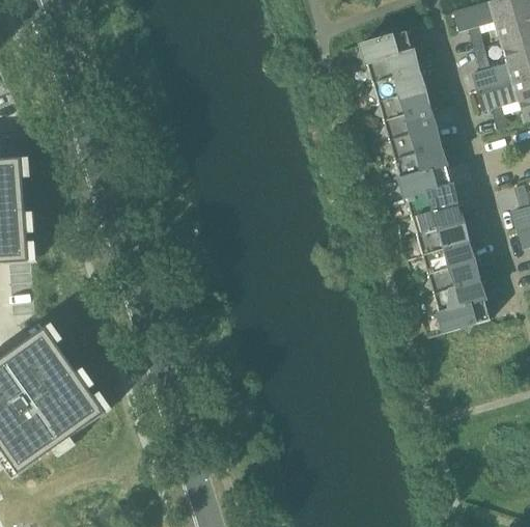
[(477,24),(495,19),(502,40),(522,35),(510,0),(489,0),(453,10),(458,29),(468,27),(474,49),(483,46),(477,24)]
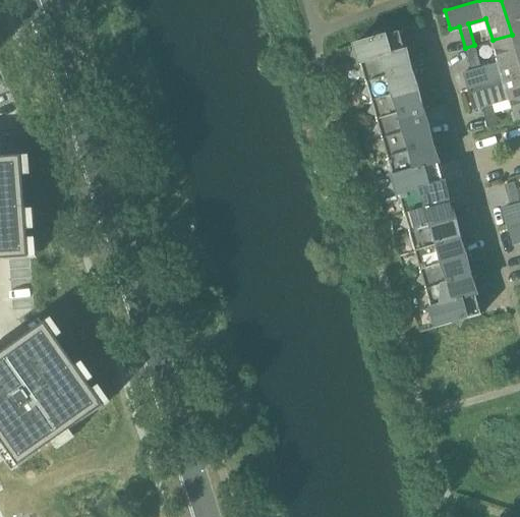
[(501,0),(512,35),(519,32),(519,0),(501,0)]
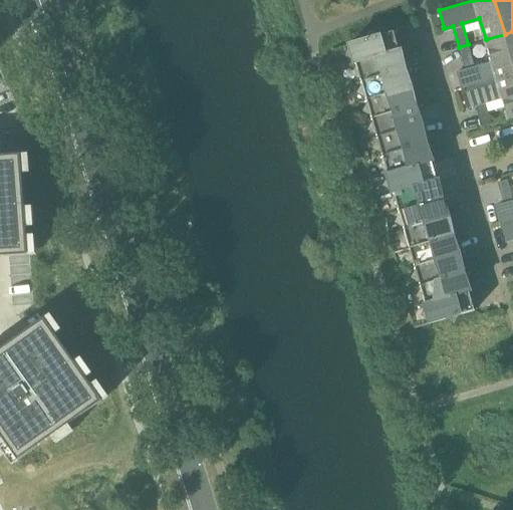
[(355,60),(400,47),(400,45),(399,45),(394,28),(373,34),(370,32),(368,36),(349,41),(351,49),(348,52),(352,54),(354,61),(355,61),(355,60)]
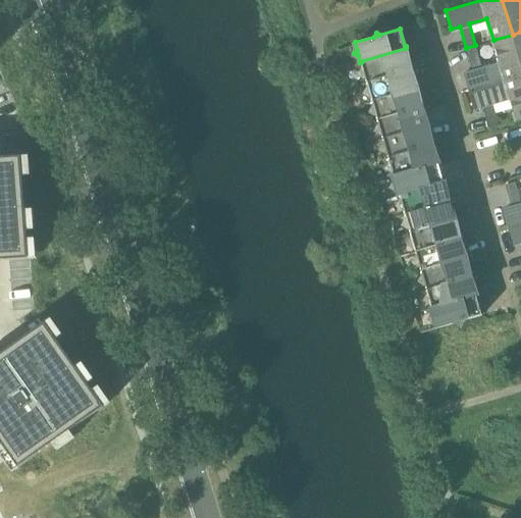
[(520,64),(513,35),(493,40),(500,61),(481,66),(475,45),(466,48),(472,68),(463,71),(468,90),(520,73),(520,64)]
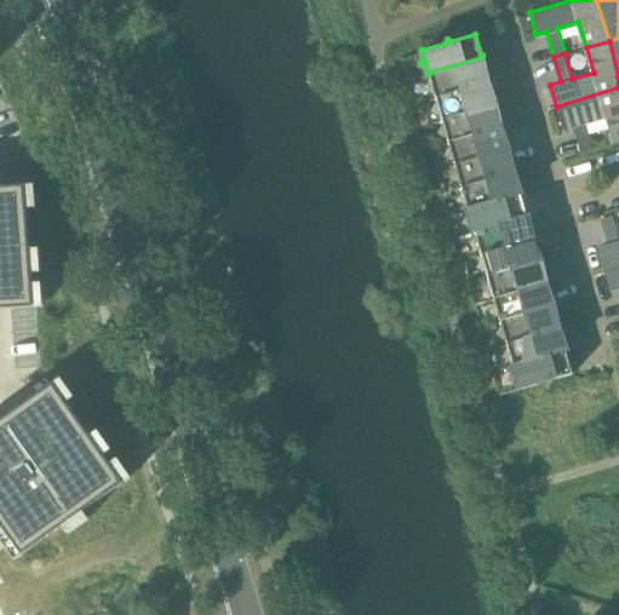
[(434,88),(436,96),(488,80),(482,57),(429,73),(429,74),(431,81),(429,86),(434,88)]
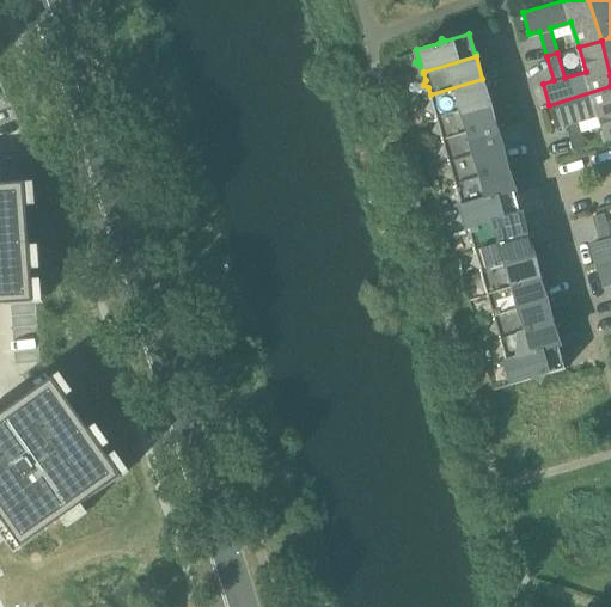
[(489,100),(482,79),(431,94),(432,102),(429,106),(434,109),(437,116),(489,100)]
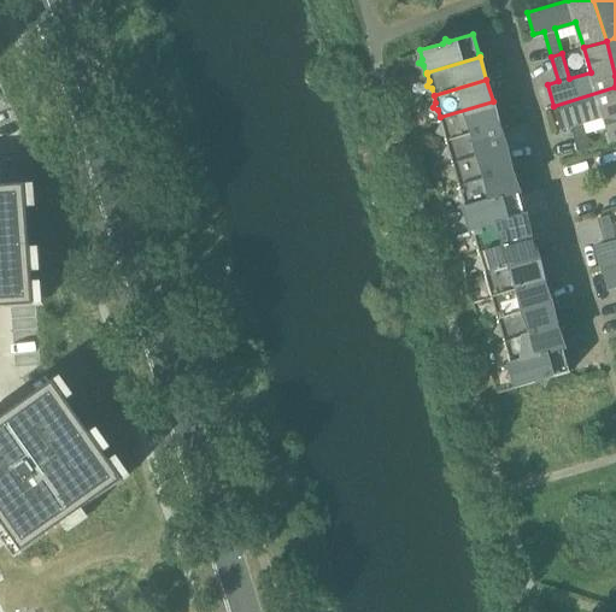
[(615,87),(553,106),(559,127),(570,124),(578,149),(590,146),(581,119),(602,113),(610,140),(615,137),(615,87)]
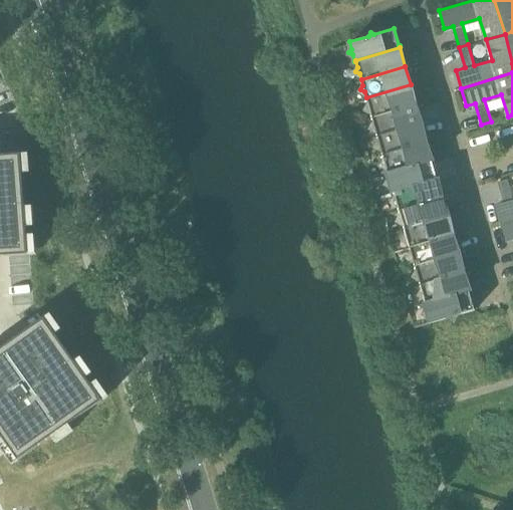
[(369,110),(371,116),(416,103),(411,84),(366,97),(368,104),(366,108),(369,110)]
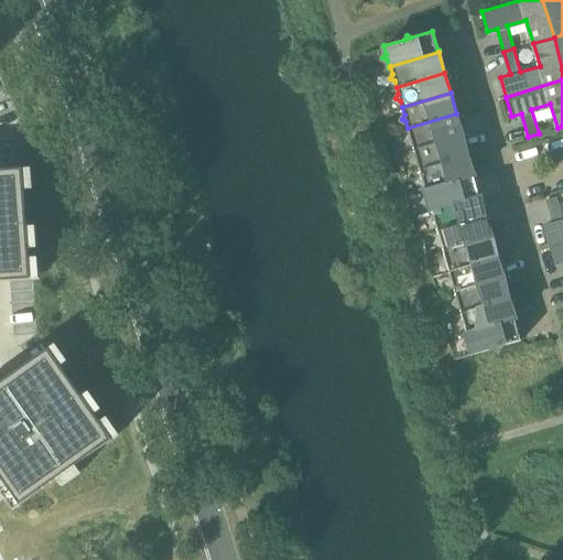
[(463,135),(456,114),(408,128),(410,136),(408,139),(412,141),(414,148),(463,135)]
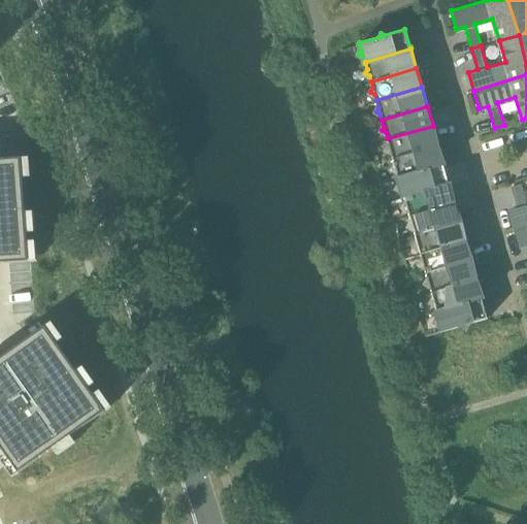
[(438,144),(433,126),(388,138),(389,145),(387,150),(391,152),(393,158),(438,144)]
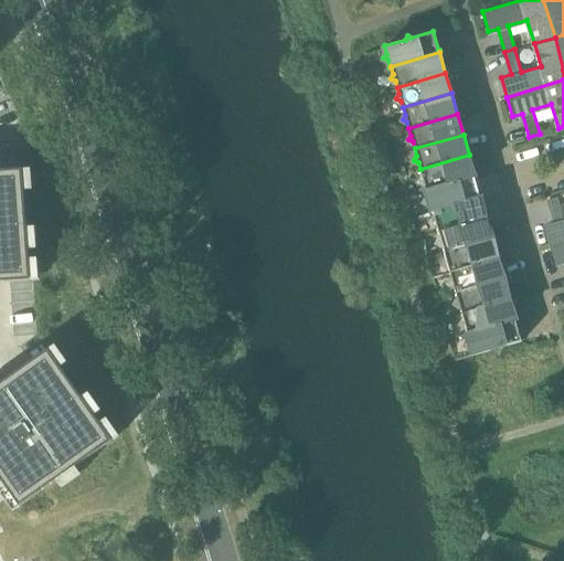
[(475,175),(469,155),(421,169),(423,176),(419,180),(424,182),(426,188),(426,189),(475,175)]
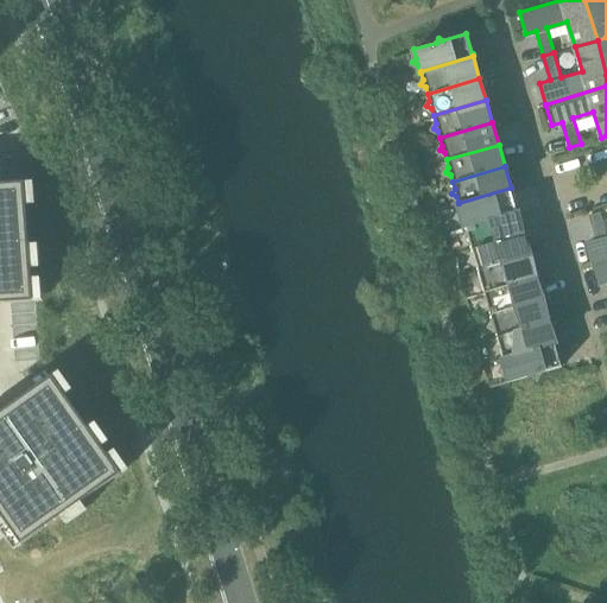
[(24,179),(0,181),(0,300),(32,298),(24,179)]
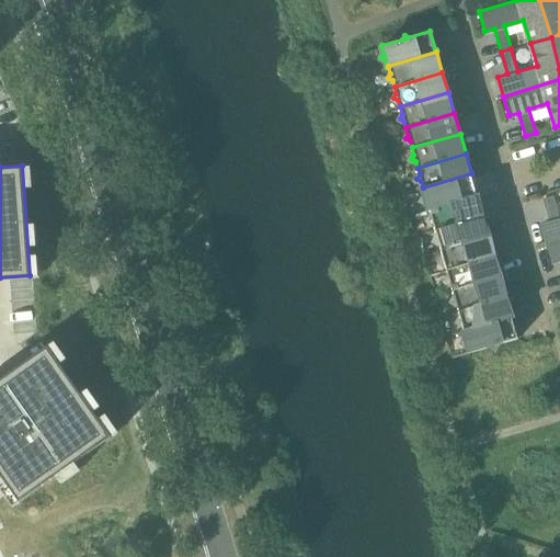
[(478,193),(471,173),(423,188),(423,186),(422,186),(424,195),(422,200),(426,202),(429,208),(430,208),(429,207),(478,193)]
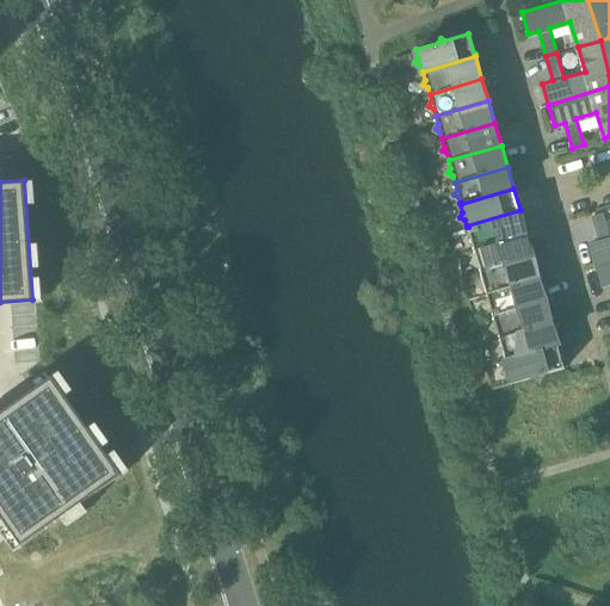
[(474,248),(527,233),(521,210),(467,226),(468,227),(470,234),(467,239),(472,241),(474,248)]
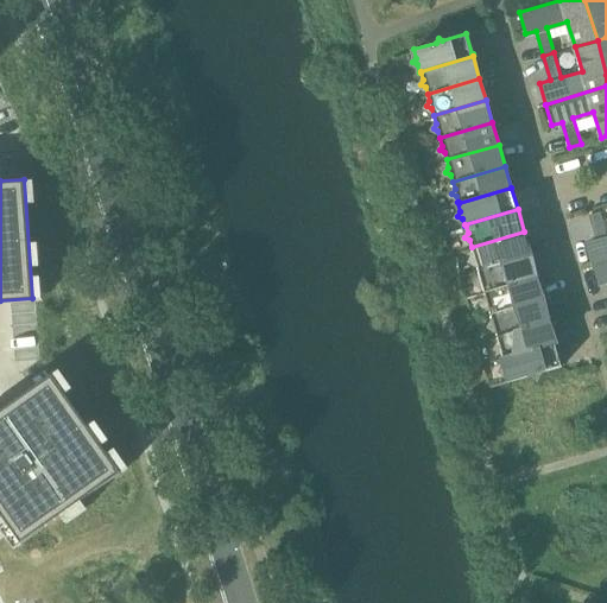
[(586,241),(592,261),(606,256),(606,234),(606,235),(599,209),(588,213),(595,237),(586,241)]
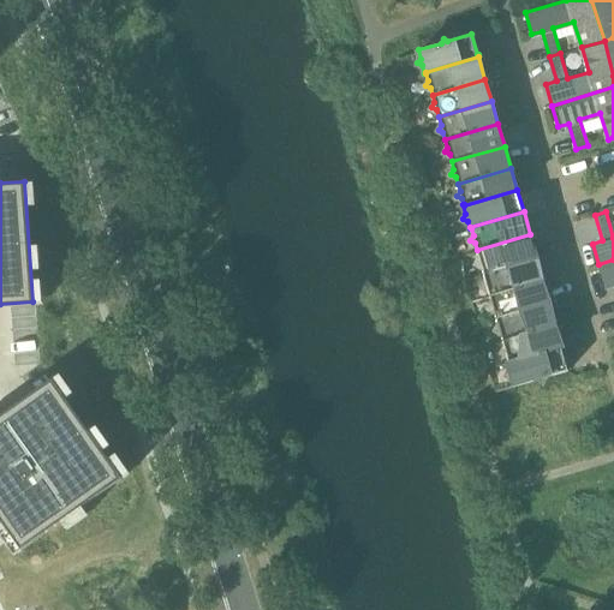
[(536,257),(530,234),(477,250),(480,258),(477,263),(482,265),(483,273),(536,257)]
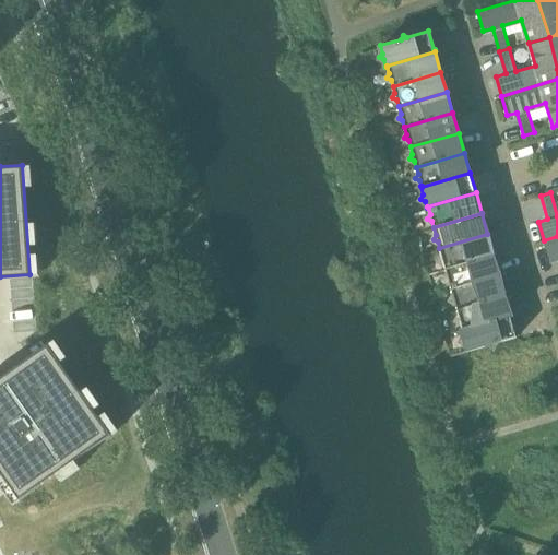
[(443,261),(446,268),(493,252),(487,234),(439,248),(441,255),(439,259),(443,261)]
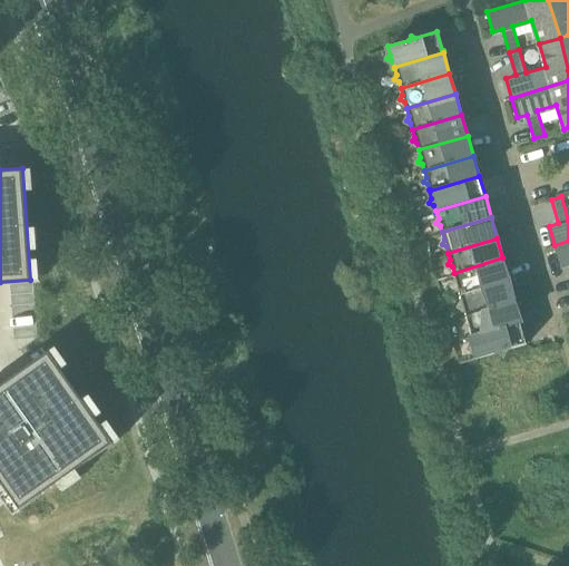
[(568,241),(555,245),(560,265),(568,262),(568,241)]
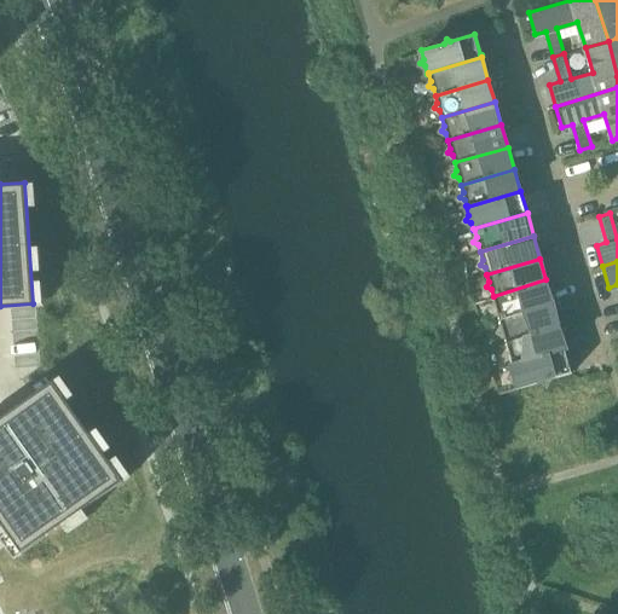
[(553,303),(546,279),(494,296),(496,305),(492,310),(497,312),(500,319),(553,303)]
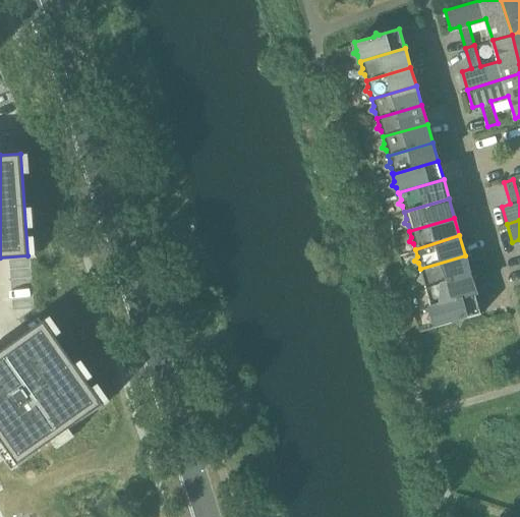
[(424,281),(425,287),(470,274),(465,255),(420,269),(422,275),(420,279),(424,281)]
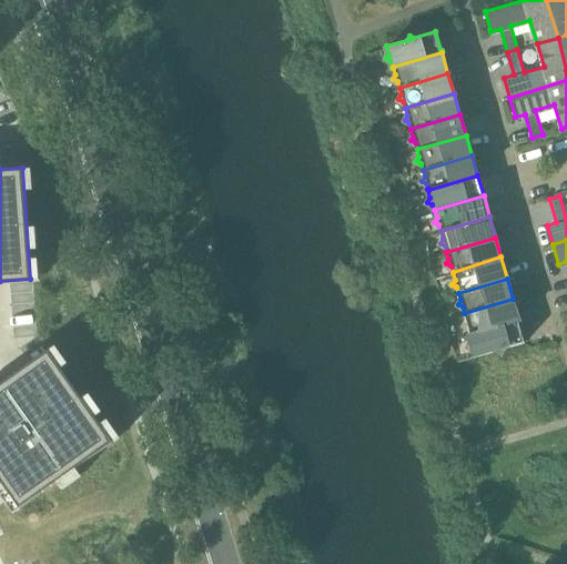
[(469,333),(519,319),(513,299),(464,313),(466,320),(464,324),(468,326),(469,332),(469,333)]
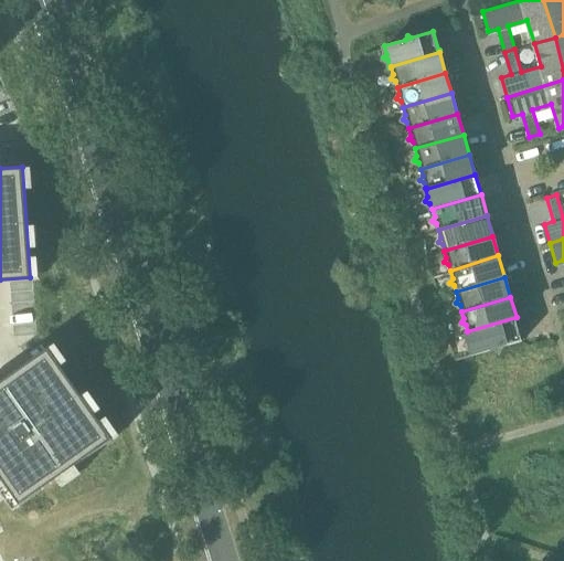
[(517,319),(517,317),(467,331),(467,330),(466,330),(468,339),(466,342),(470,345),(472,352),(493,347),(498,349),(500,345),(521,339),(515,319),(517,319)]
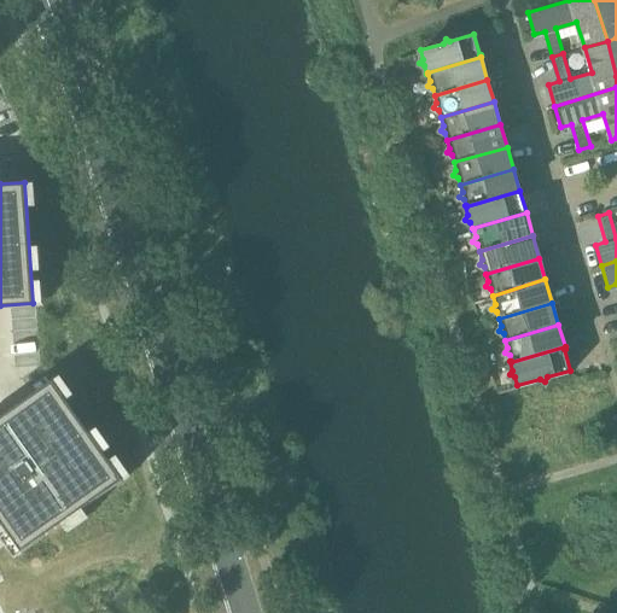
[(52,380),(0,415),(0,519),(21,550),(122,478),(52,380)]
